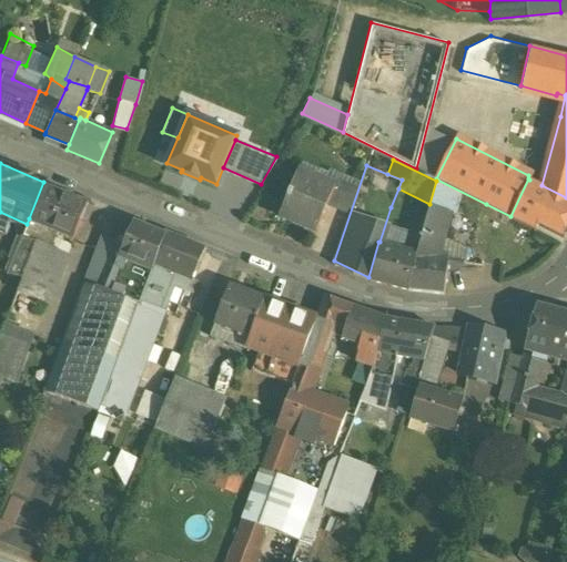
[(333,183),(296,170),(279,212),(315,227),(327,201),(334,183),(333,183)]
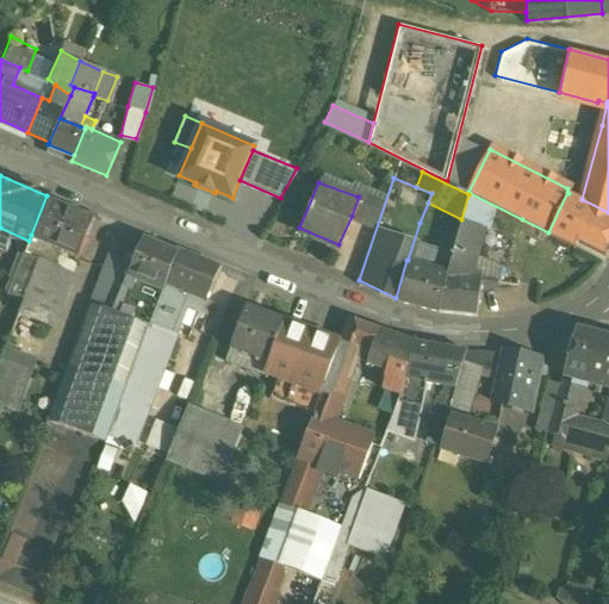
[(361,188),(358,197),(359,197),(352,216),(376,225),(385,199),(361,188)]
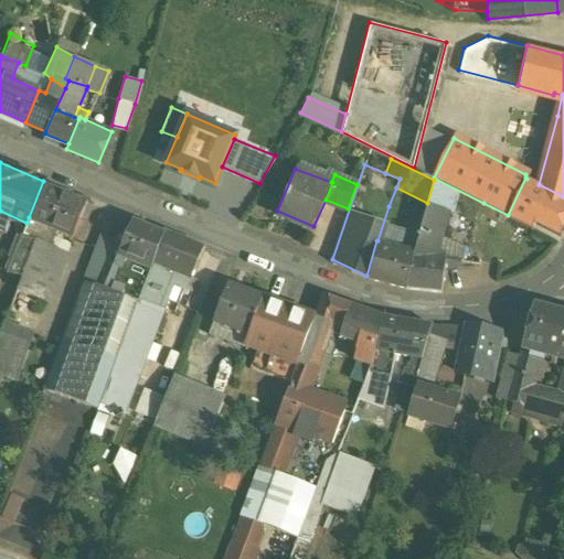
[(525,178),(508,215),(531,227),(534,221),(560,233),(563,217),(563,196),(539,184),(527,179),(525,178)]
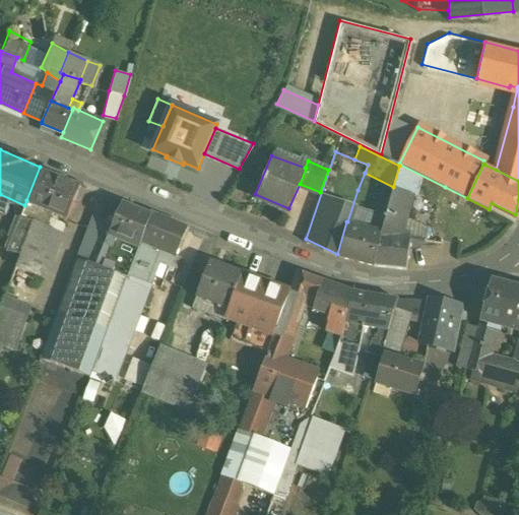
[(388,204),(383,221),(396,227),(401,229),(404,217),(407,217),(413,196),(419,175),(400,165),(399,166),(388,204)]
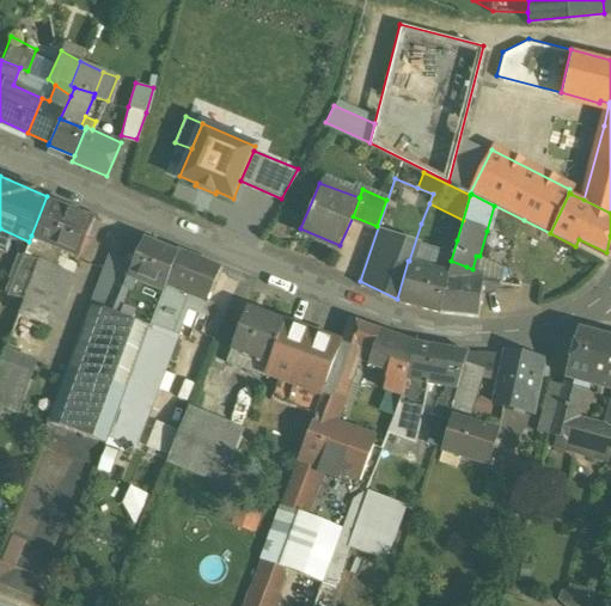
[(95,215),(47,196),(31,236),(78,255),(87,232),(93,234),(99,219),(93,216),(95,215)]
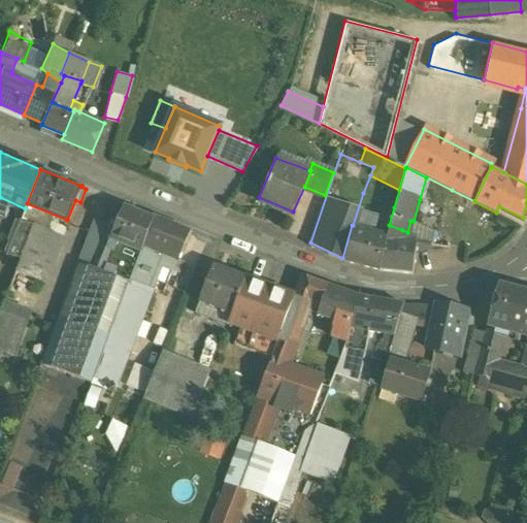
[(452,190),(426,177),(420,199),(440,206),(448,207),(452,190)]
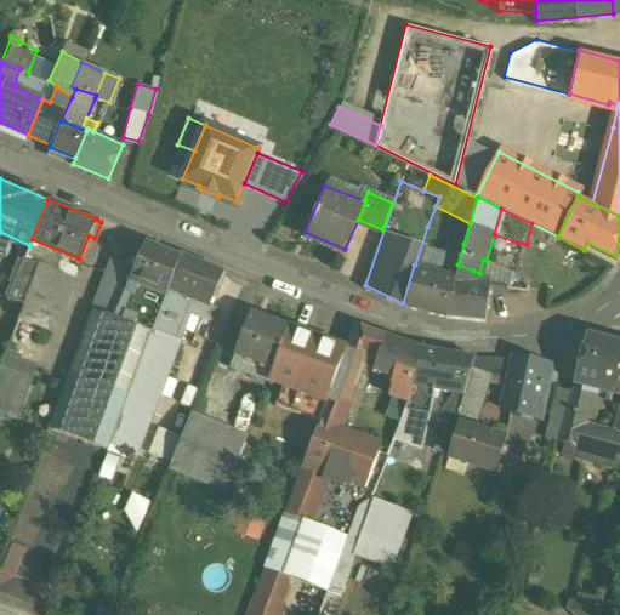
[(180,254),(143,240),(134,266),(129,278),(165,291),(168,286),(180,254)]
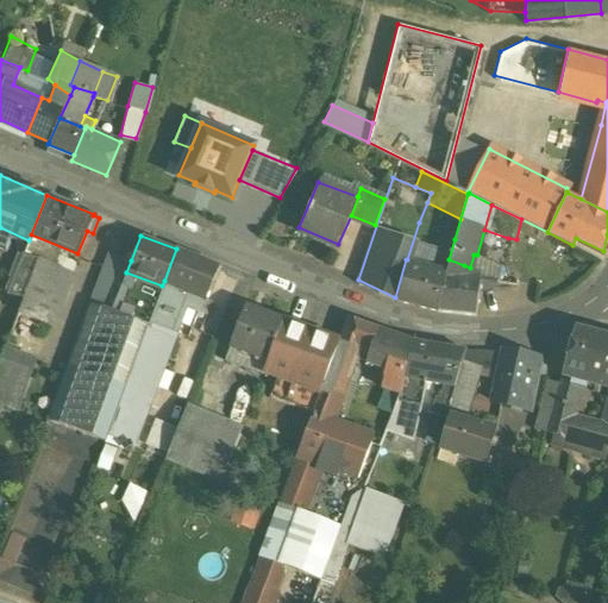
[(439,247),(432,245),(426,265),(445,270),(449,259),(455,239),(443,236),(439,247)]
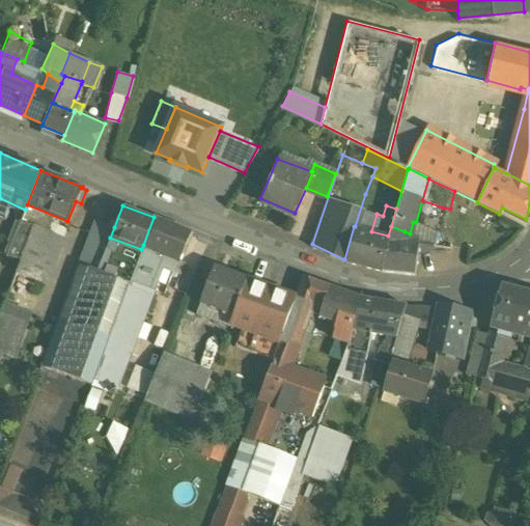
[(450,209),(443,208),(435,244),(449,246),(459,212),(450,209)]
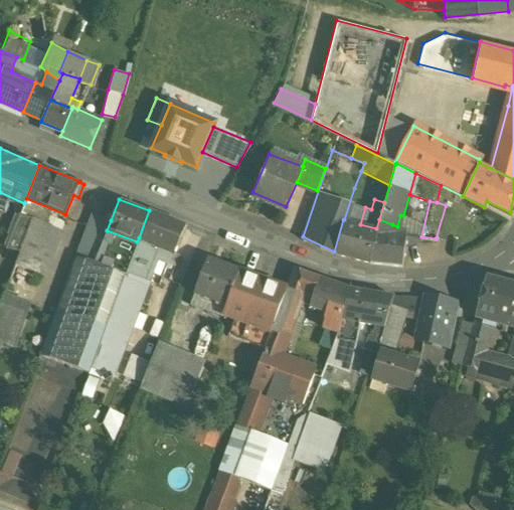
[(182,222),(149,209),(149,210),(139,237),(149,241),(170,249),(171,250),(182,222)]
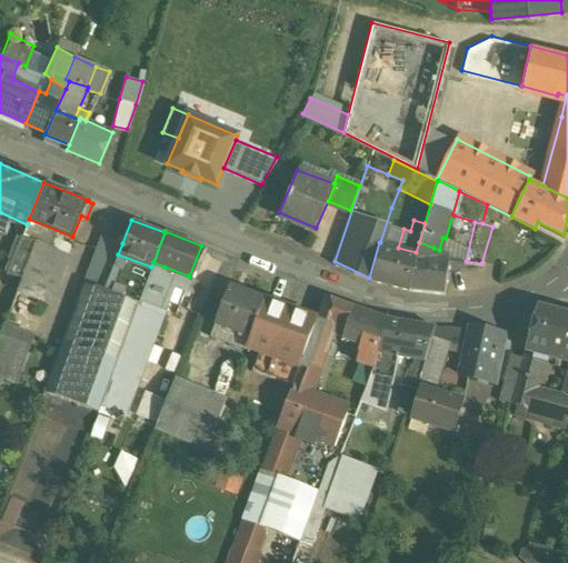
[(20,233),(6,269),(22,275),(30,255),(36,240),(20,233)]
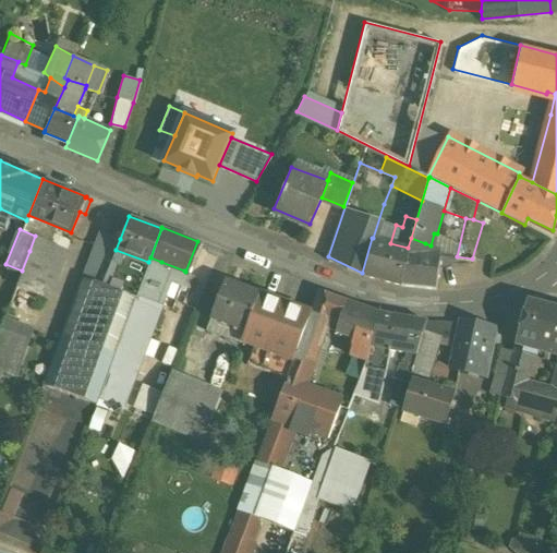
[(120,239),(98,230),(88,257),(109,266),(116,250),(120,239)]
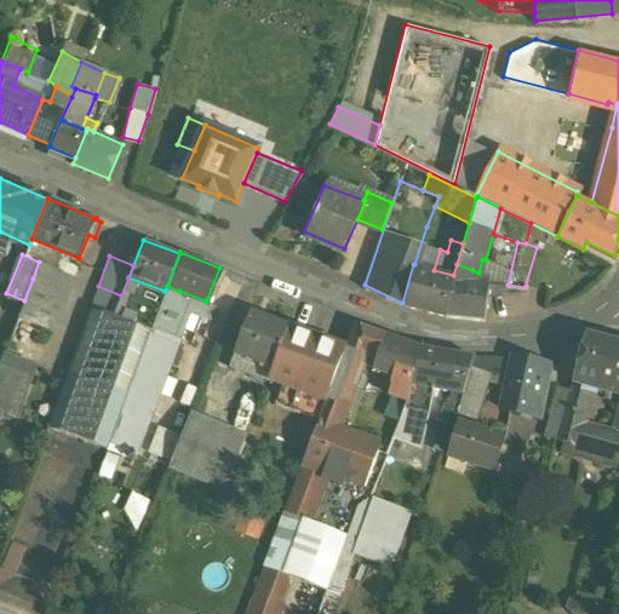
[(414,264),(413,264),(402,303),(445,314),(453,275),(434,270),(414,264)]
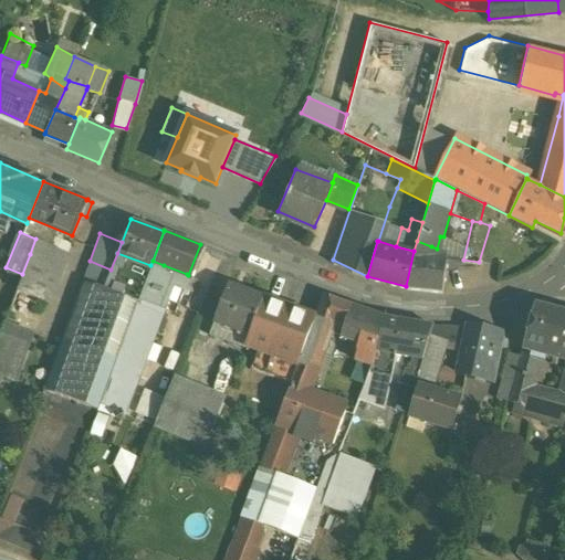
[(431,246),(417,241),(414,251),(406,286),(441,289),(446,256),(430,254),(431,246)]
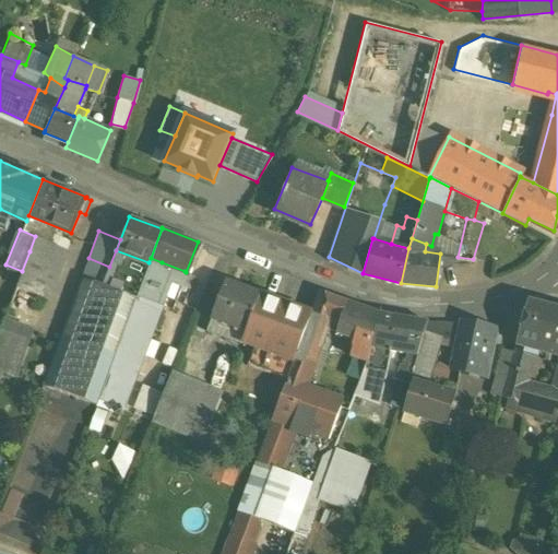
[(47,258),(30,251),(22,271),(16,284),(47,296),(63,256),(49,250),(47,258)]
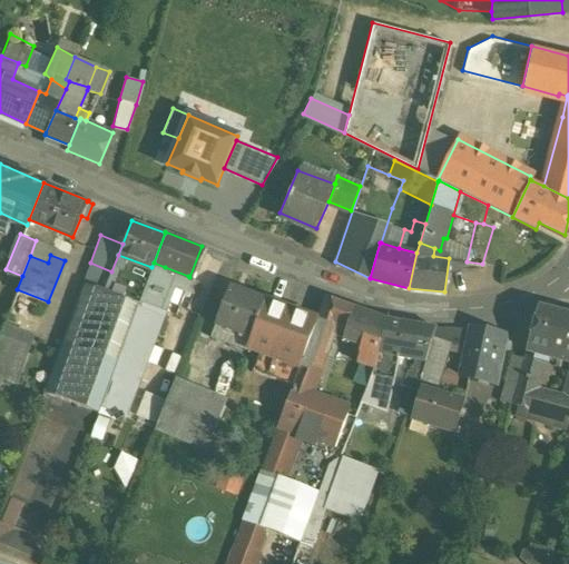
[(151,267),(139,299),(150,303),(165,267),(154,263),(151,267)]
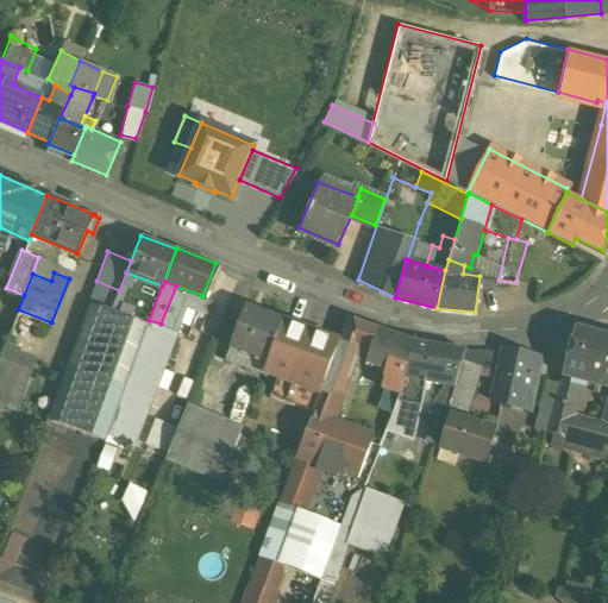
[(201,295),(176,286),(161,324),(174,328),(183,303),(196,308),(201,295)]
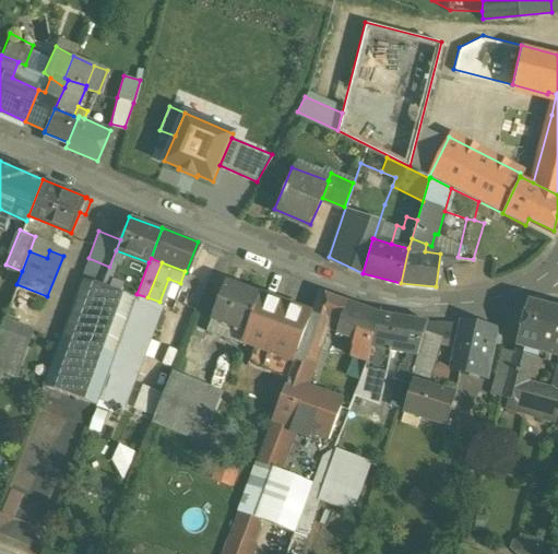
[(134,296),(81,278),(58,341),(42,382),(96,402),(108,368),(134,296)]
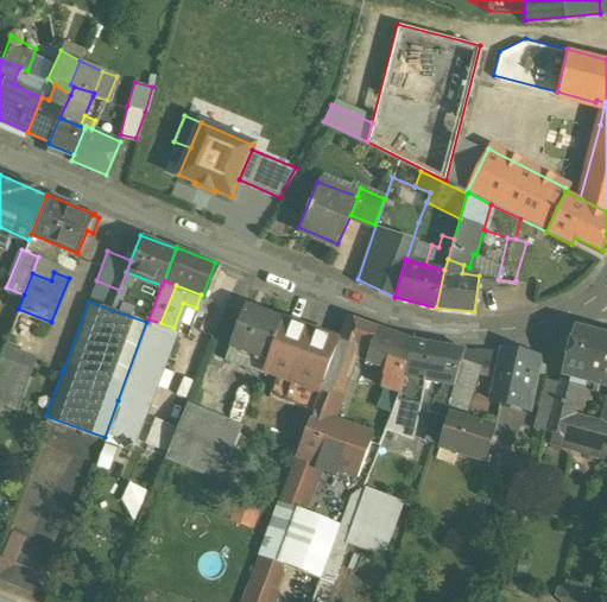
[(282,317),(244,304),(228,343),(266,357),(282,317)]
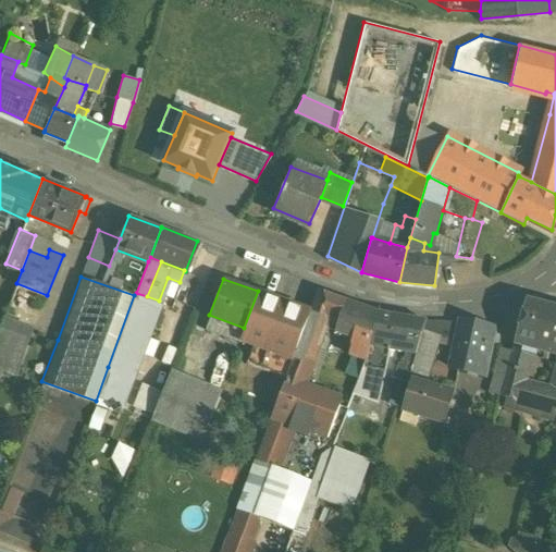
[(318,289),(309,310),(310,310),(284,381),(299,387),(322,324),(333,294),(318,289)]
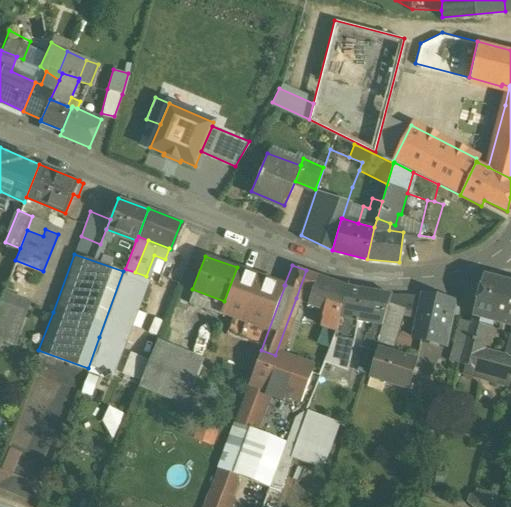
[(284,284),(237,267),(221,310),(232,315),(226,331),(262,345),(284,284)]
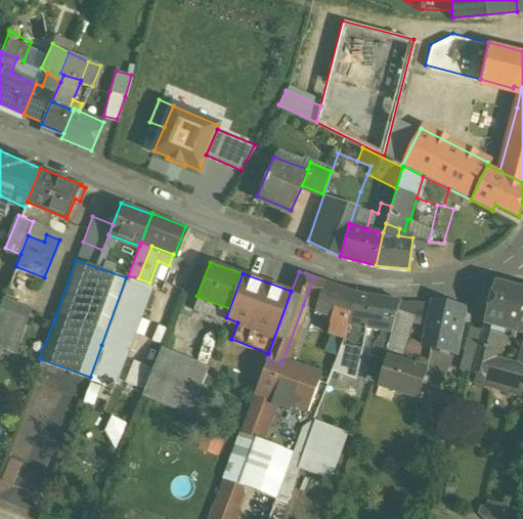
[(138,278),(128,275),(126,277),(101,345),(125,353),(150,284),(138,278)]
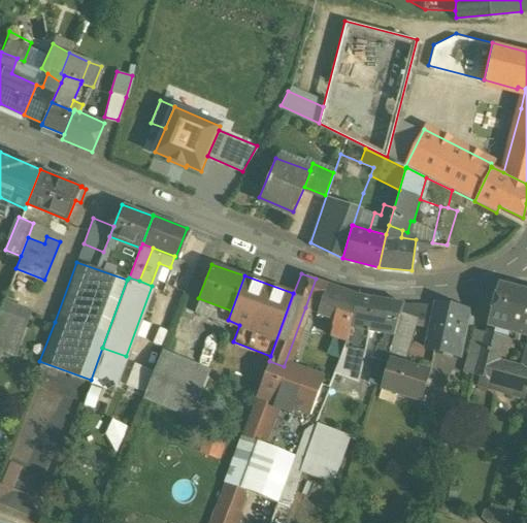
[(356,293),(316,279),(305,307),(335,319),(332,334),(347,339),(350,325),(356,293)]
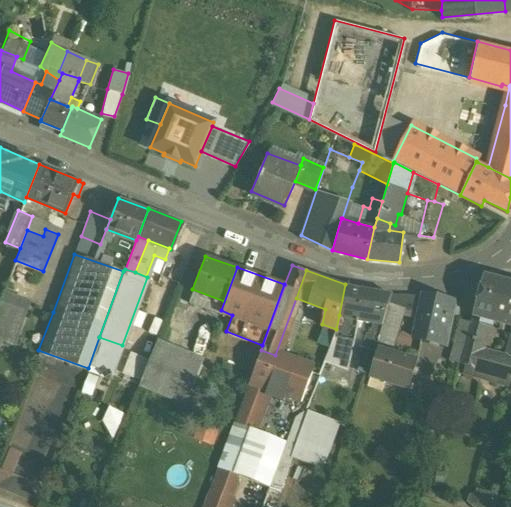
[(510,280),(483,273),(473,308),(474,308),(488,312),(510,318),(510,280)]
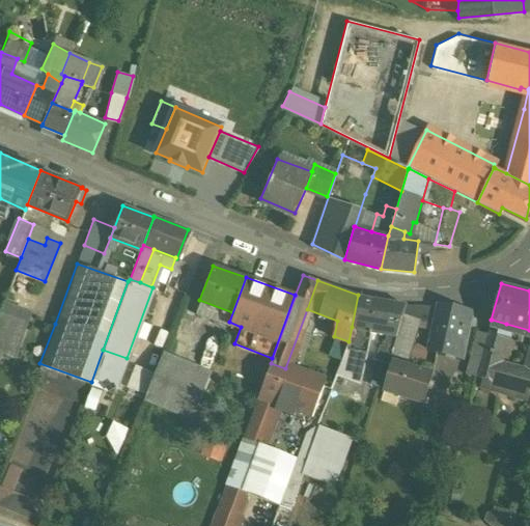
[(406,303),(358,295),(352,327),(370,330),(386,333),(395,334),(406,303)]
